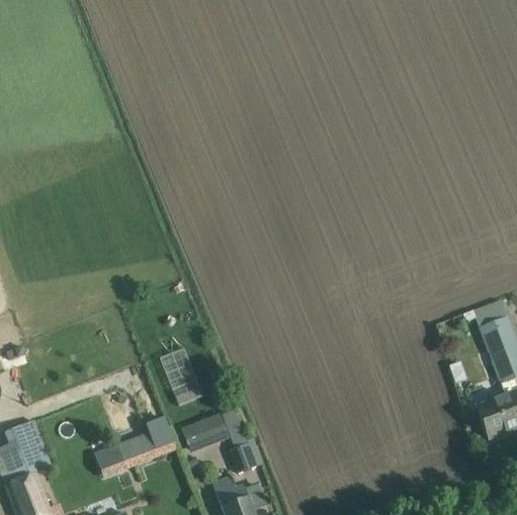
[(516,382),(515,378),(516,377),(516,340),(500,297),(471,309),(504,394),(476,405),(489,438),(516,427),(516,382)]
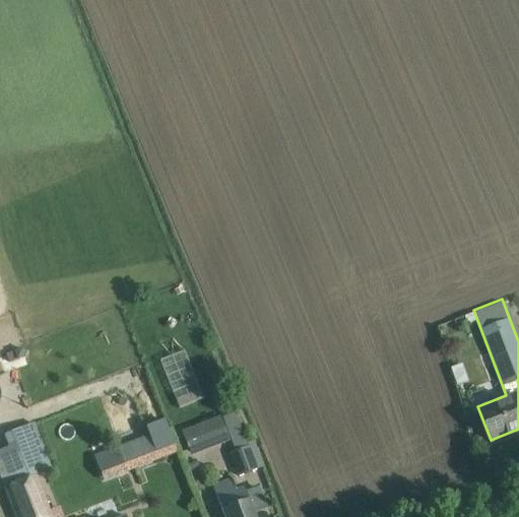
[(220,415),(183,430),(192,454),(229,440),(232,439),(236,448),(232,450),(230,450),(239,472),(257,465),(239,417),(236,410),(223,415),(225,423),(223,424),(220,415)]
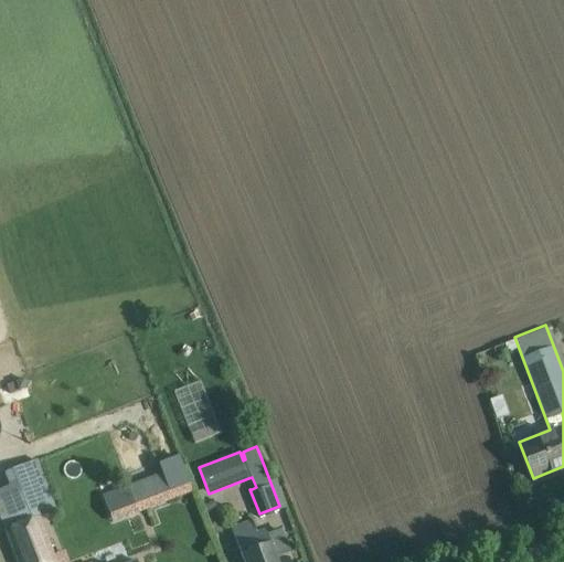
[(163,472),(106,494),(116,520),(173,498),(193,490),(179,452),(159,459),(163,472)]
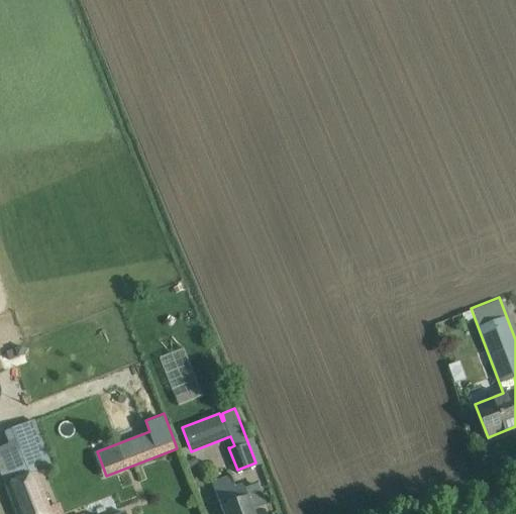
[(50,513),(35,472),(39,470),(30,445),(0,456),(0,472),(5,484),(6,483),(18,513),(50,513)]
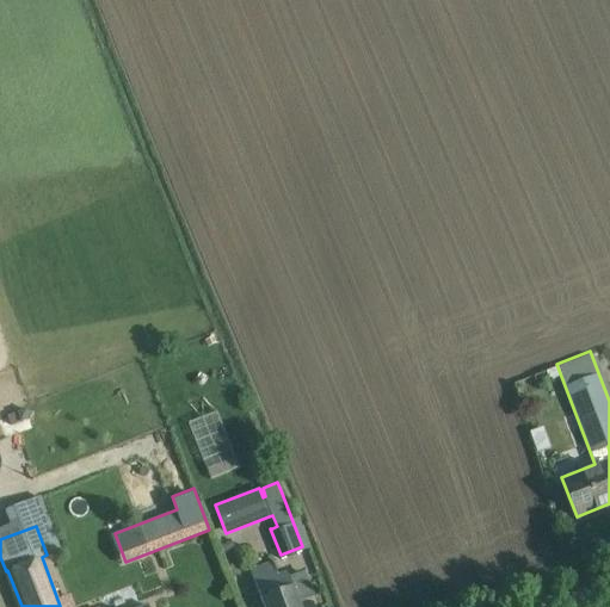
[(273,559),(250,568),(265,606),(301,606),(288,571),(279,575),(273,559)]
